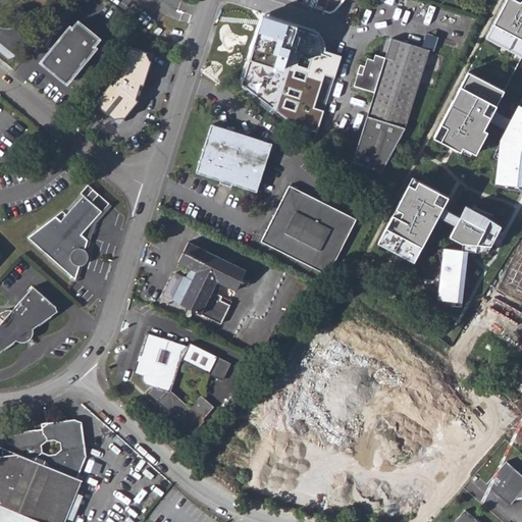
[(471,157),(521,58),(521,0),(506,0),(434,137),(471,157)]
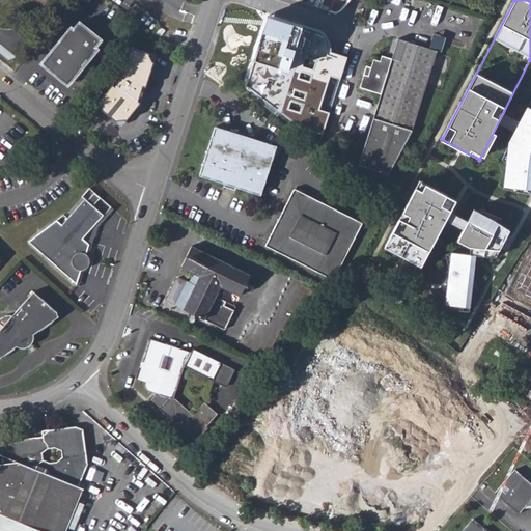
[(73,26),(48,57),(74,78),(99,47),(96,46),(102,37),(81,21),(75,28),(73,26)]
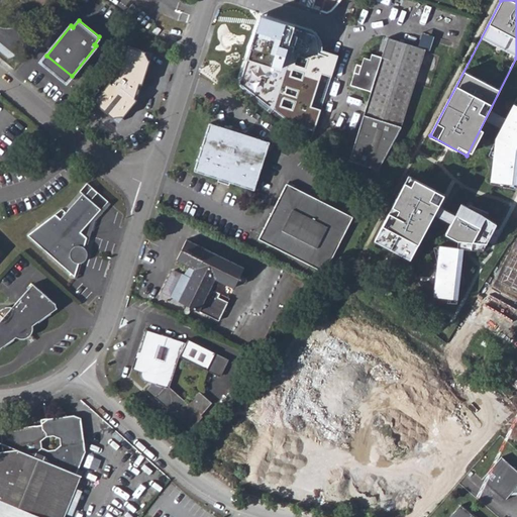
[(160,35),(164,30),(158,27),(154,32),(160,35)]
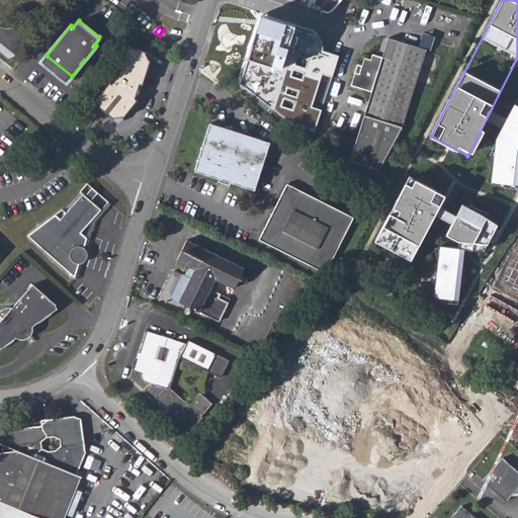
[(255,92),(279,99),(275,111),(305,120),(318,78),(288,69),(286,76),(277,73),(286,42),(256,33),(254,36),(252,39),(250,41),(249,42),(246,42),(243,42),(240,42),(237,42),(228,73),(258,82),(255,92)]
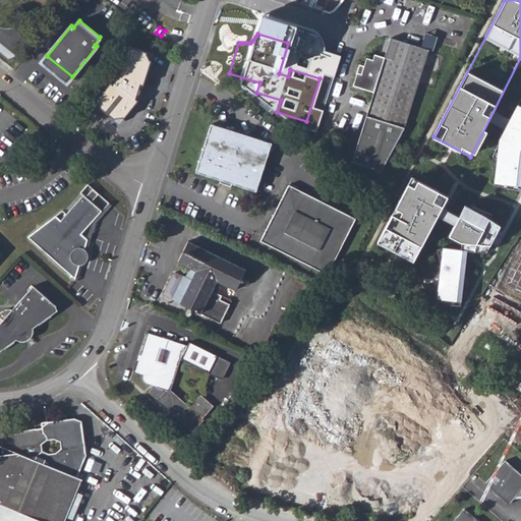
[(365,62),(363,70),(361,77),(356,76),(352,89),(372,96),(365,119),(351,165),(380,175),(403,131),(428,53),(390,42),(384,60),(373,58),(371,64),(365,62)]
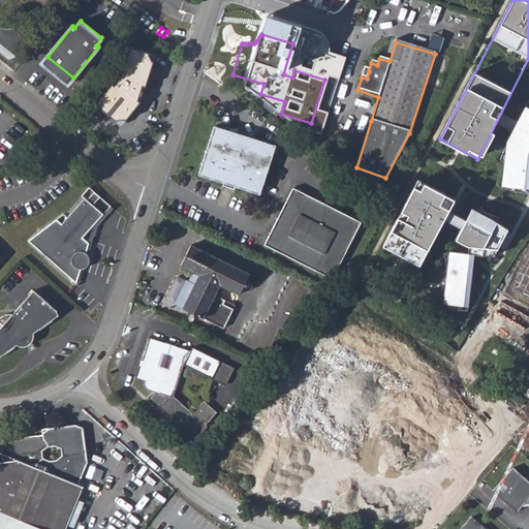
[(96,105),(120,124),(142,98),(154,60),(135,54),(129,52),(126,63),(120,82),(114,90),(111,88),(96,105)]
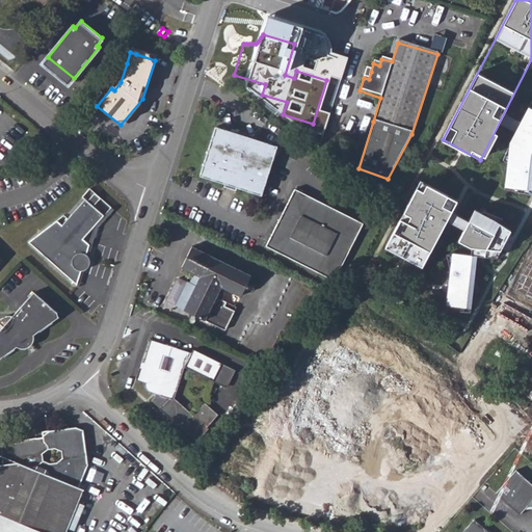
[(531,106),(530,105),(510,139),(505,185),(531,187),(531,106)]
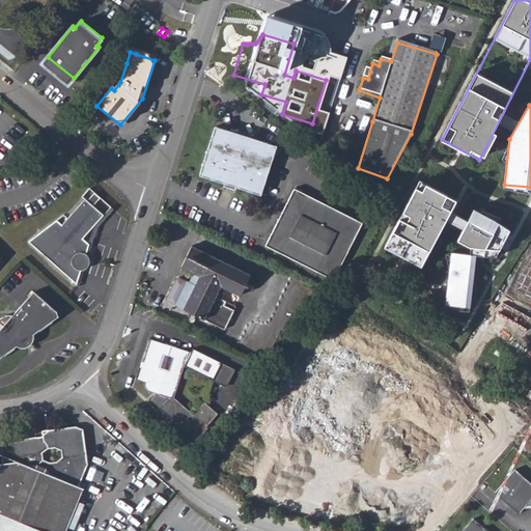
[(278,149),(217,130),(200,179),(261,199),(278,149)]
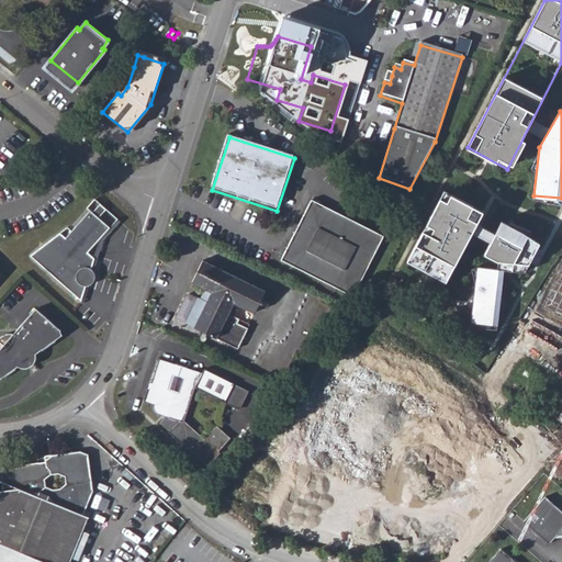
[(483,210),(445,190),(406,261),(446,283),(483,210)]
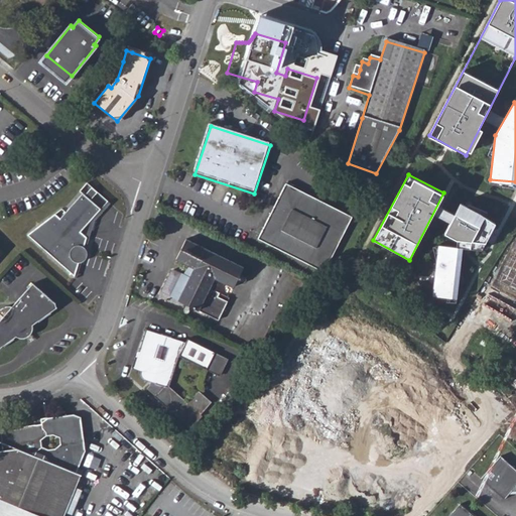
[(352,217),(286,185),(258,242),(319,270),(331,258),(352,217)]
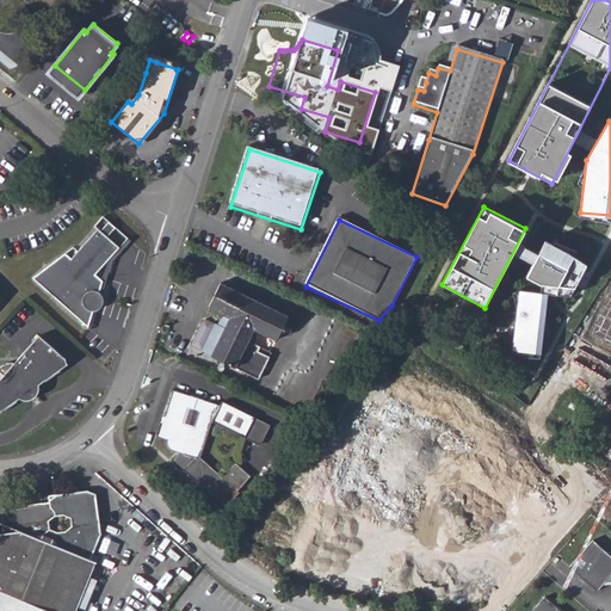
[(103,282),(97,277),(121,250),(99,230),(73,260),(67,255),(34,279),(88,329),(94,313),(98,312),(102,307),(103,300),(100,295),(103,282)]
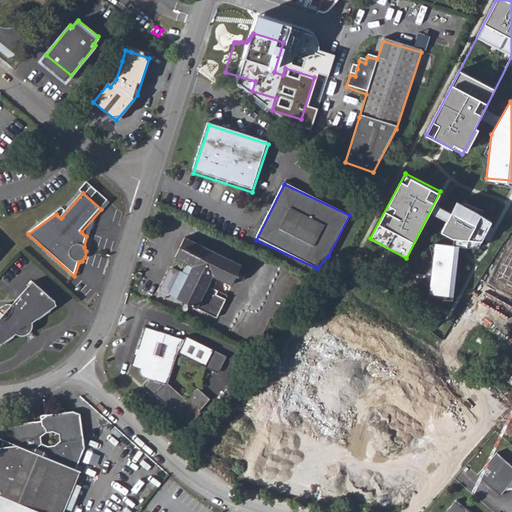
[(476,209),(456,199),(441,230),(453,237),(453,242),(435,241),(430,297),(453,299),(459,245),(465,246),(478,248),(492,220),(476,209)]
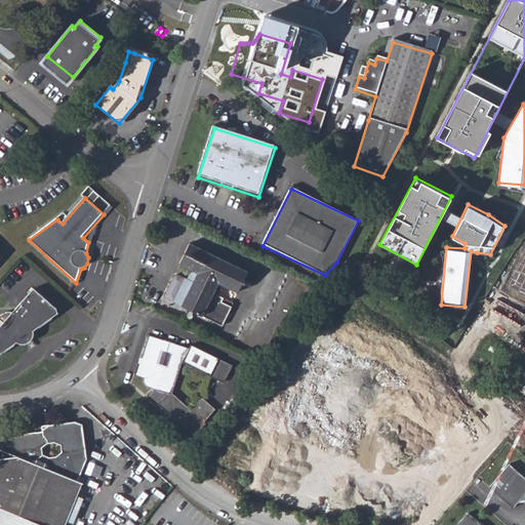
[(174,306),(224,329),(232,311),(217,304),(225,289),(238,296),(248,275),(189,247),(178,268),(194,275),(190,284),(186,281),(177,278),(175,279),(164,301),(174,306)]
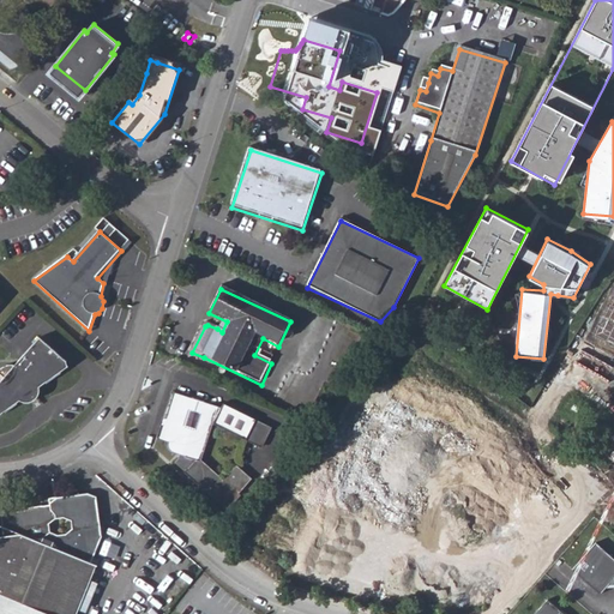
[(613,300),(597,335),(613,342),(613,300)]
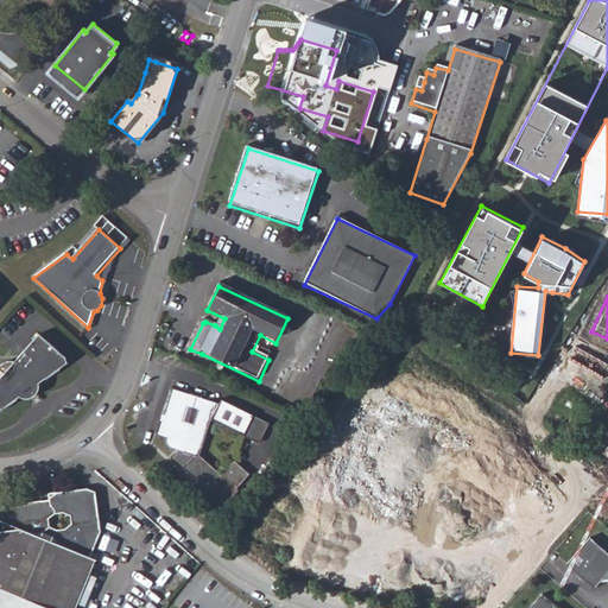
[(38,334),(13,361),(7,361),(0,363),(0,410),(19,397),(25,398),(33,396),(38,390),(38,384),(67,363),(38,334)]
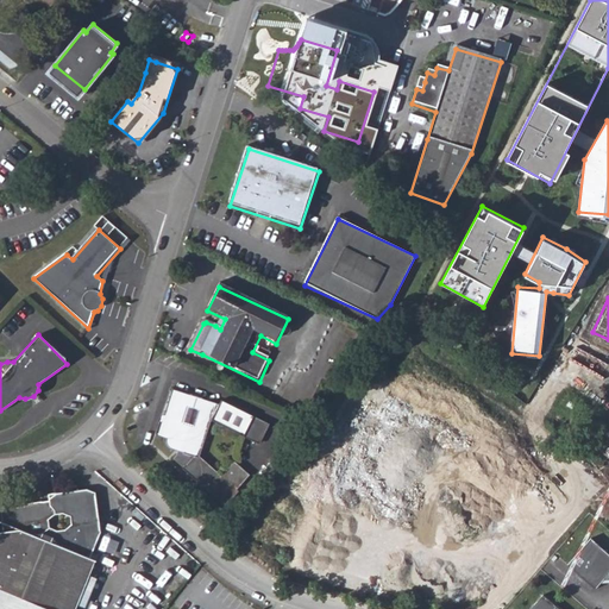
[(213,425),(245,440),(256,420),(224,405),(220,412),(218,410),(219,409),(203,403),(205,401),(193,397),(192,401),(177,396),(175,406),(173,405),(168,420),(170,421),(168,429),(159,426),(156,438),(168,443),(168,445),(168,449),(169,450),(173,452),(179,454),(177,459),(174,463),(183,471),(182,472),(198,487),(200,484),(226,507),(237,495),(236,494),(249,478),(233,464),(220,479),(196,460),(194,459),(202,449),(200,446),(208,437),(205,434),(213,425)]
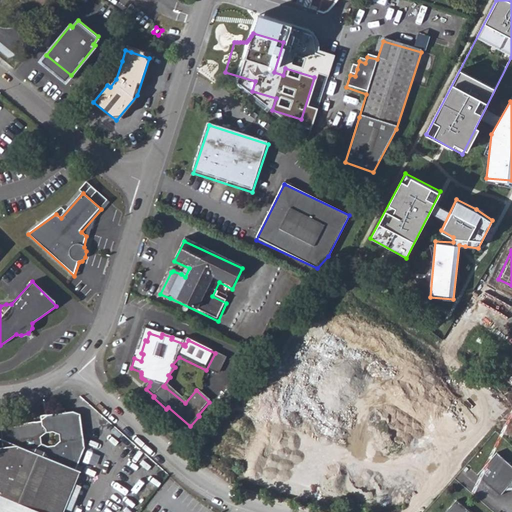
[(227,359),(215,353),(206,370),(219,377),(227,359)]
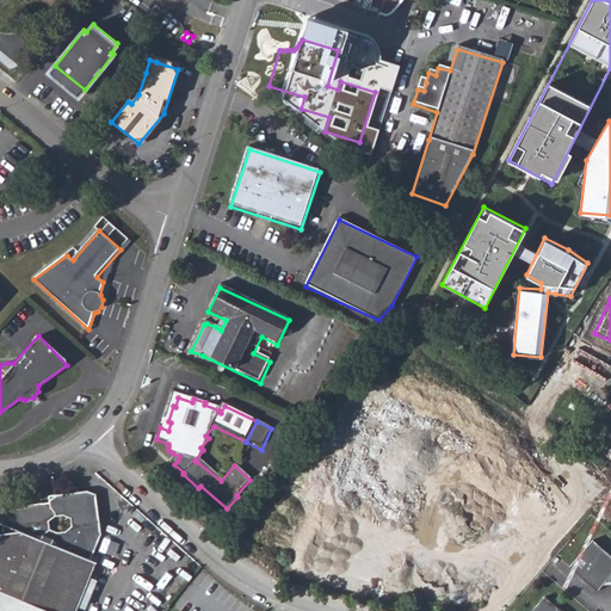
[(50,500),(50,501),(0,507),(4,534),(0,532),(0,610),(76,610),(97,561),(91,559),(93,554),(102,534),(97,494),(87,491),(56,494),(50,500)]
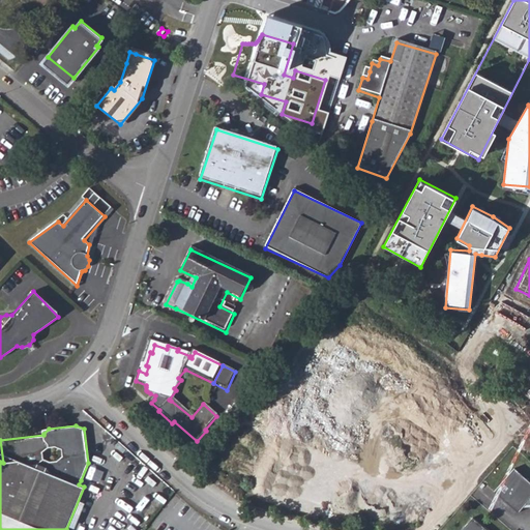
[(529,482),(514,469),(494,493),(519,513),(526,505),(529,505),(529,482)]
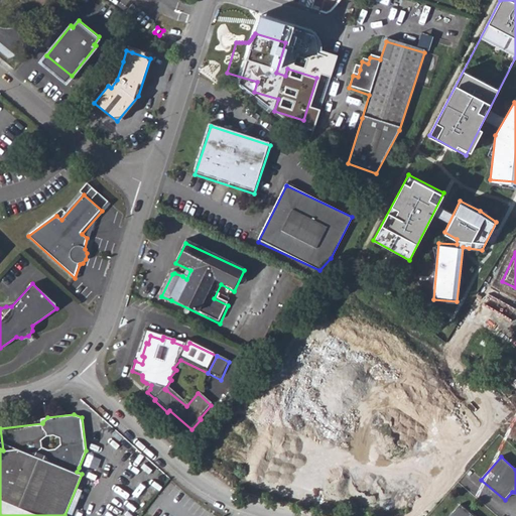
[(471,515),(460,506),(450,515),(471,515)]
